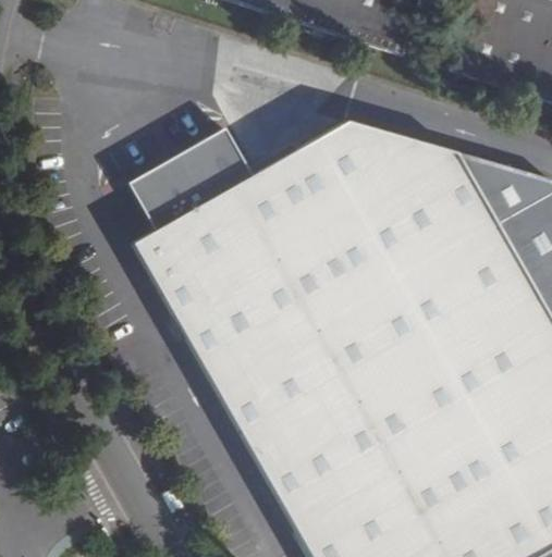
[(197,0),(405,65),(425,0),(197,0)]
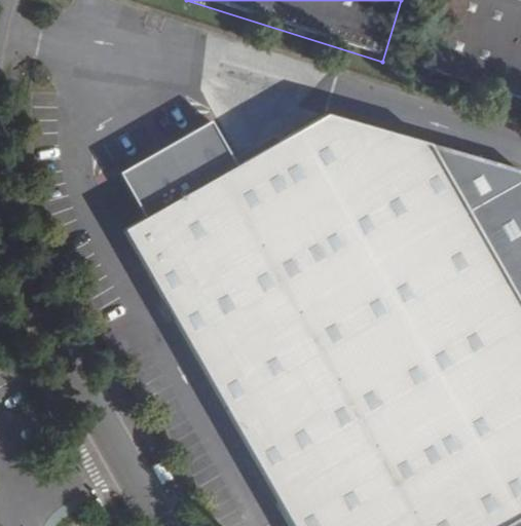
[(520,0),(449,0),(425,75),(520,104),(520,0)]
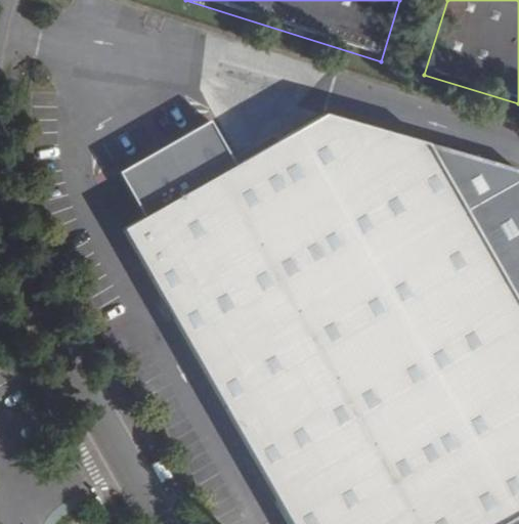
[(212,120),(120,172),(145,216),(125,228),(293,523),(506,523),(518,517),(518,298),(430,142),(327,114),(236,164),(212,120)]
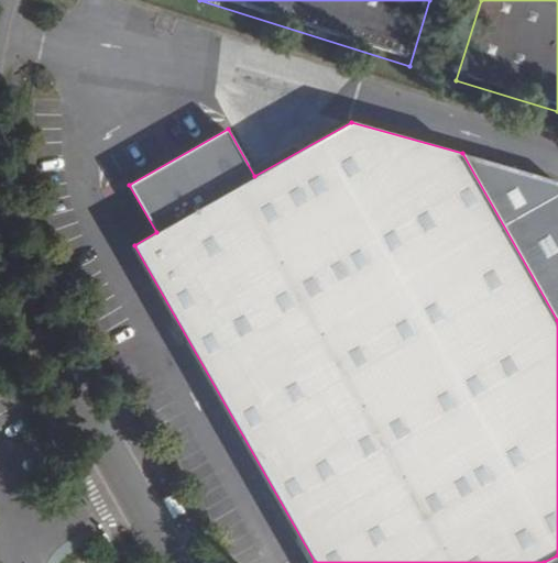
[(557,179),(462,153),(557,320),(557,179)]
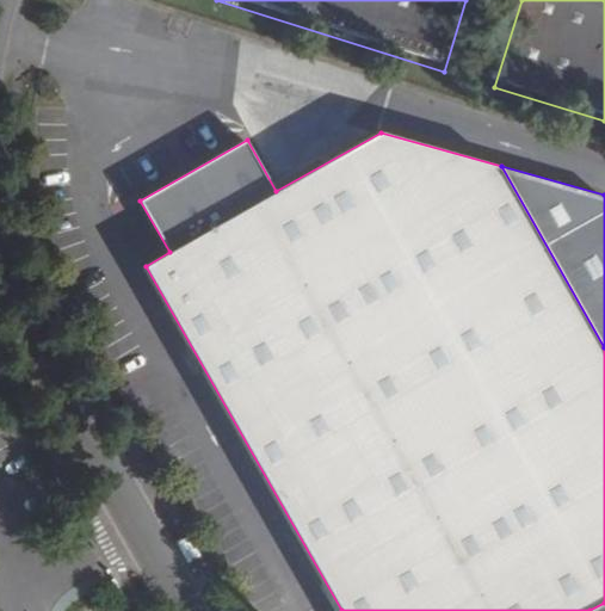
[(133,386),(121,392),(131,409),(143,403),(133,386)]
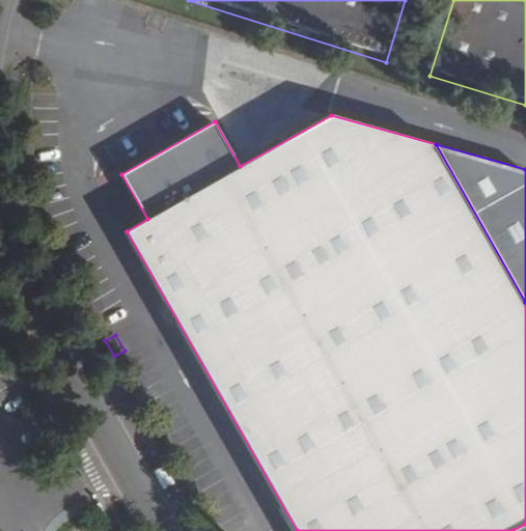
All buildings are outlined.
